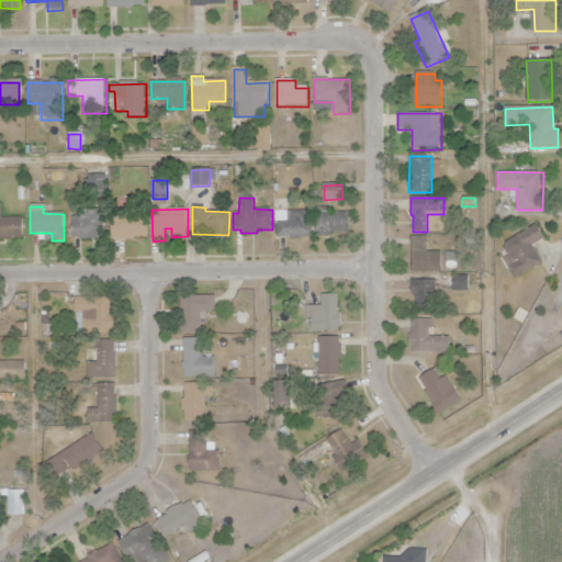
[(71,217),(71,239),(102,239),(103,210),(85,210),(85,218),(71,217)]
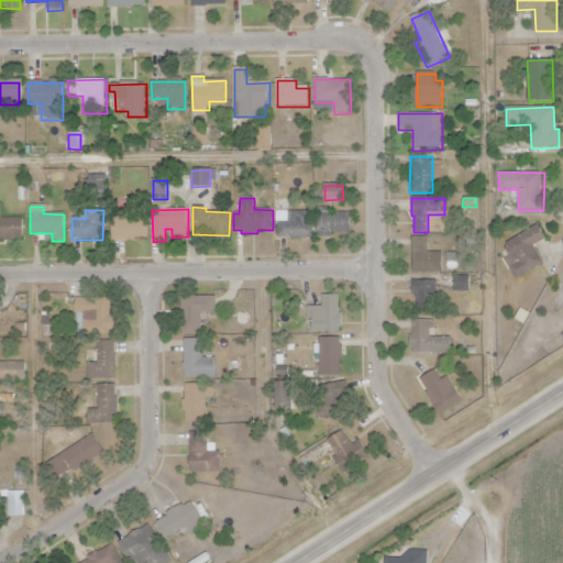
[(317,210),(317,238),(343,238),(343,230),(352,230),(352,214),(329,214),(329,210),(317,210)]
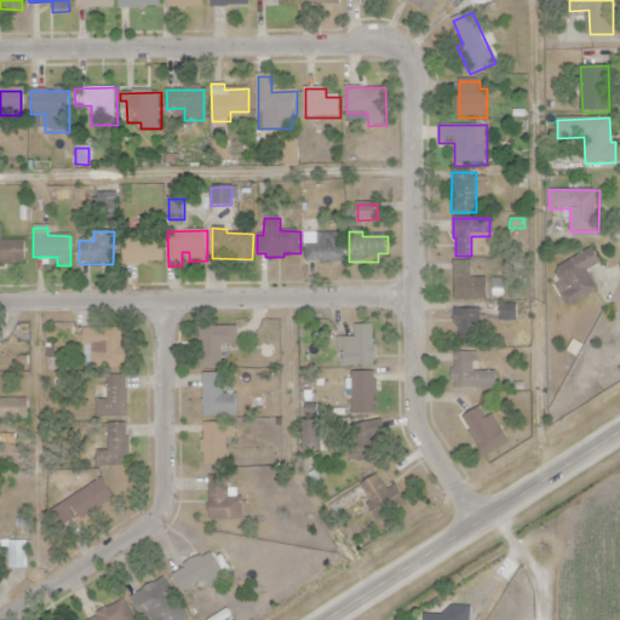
[(304,245),(304,263),(344,263),(344,234),(316,234),(317,245),(304,245)]
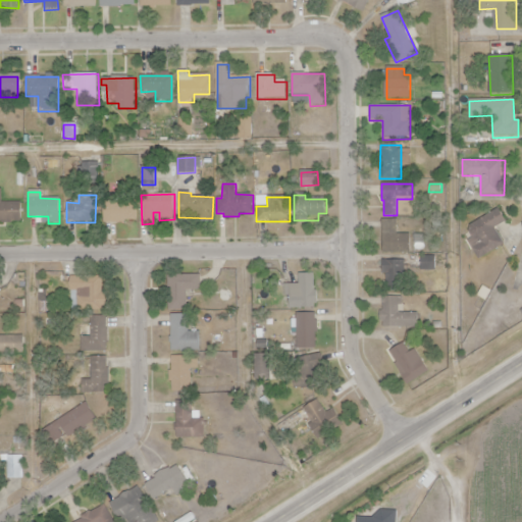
[(104,202),(104,222),(137,222),(137,202),(104,202)]
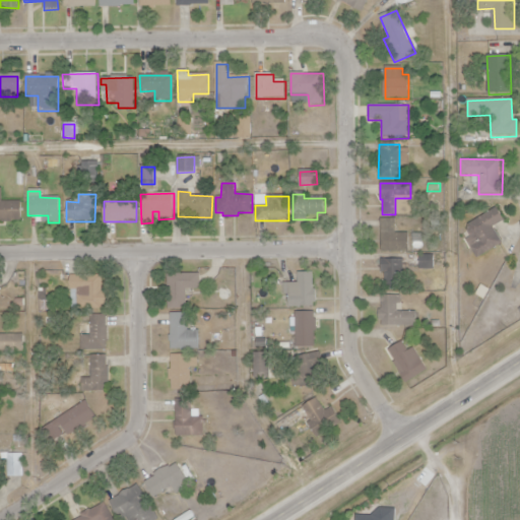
[(0,221),(20,221),(20,202),(0,203),(0,221)]
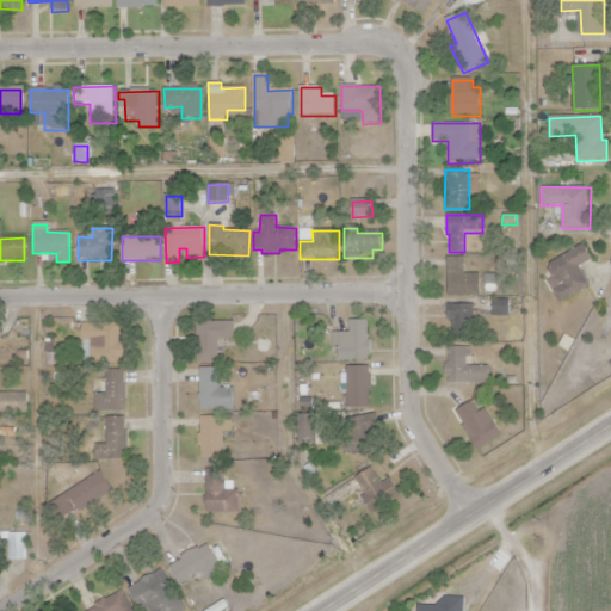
[(553,291),(560,303),(590,287),(579,266),(591,260),(584,246),(555,261),(567,283),(553,291)]
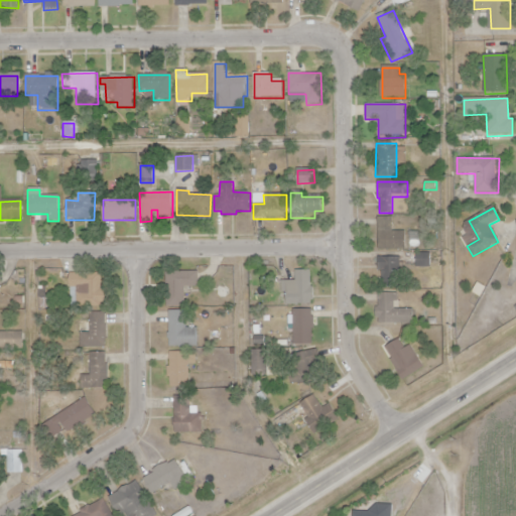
[(378,219),(377,250),(404,250),(404,233),(392,233),(392,219),(378,219)]
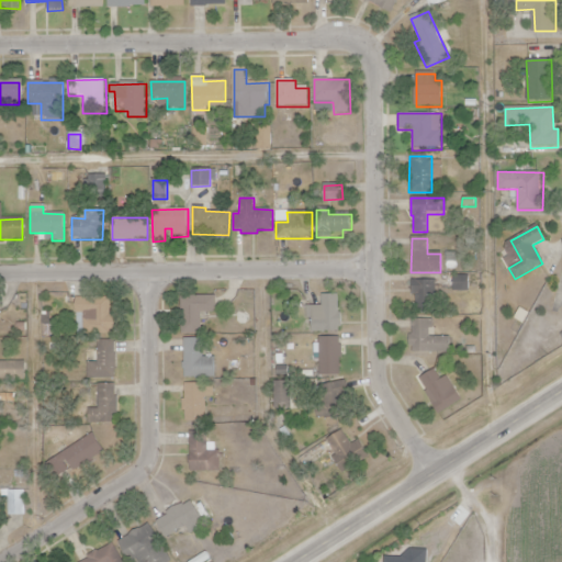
[(409,282),(409,295),(419,295),(419,314),(438,314),(438,282),(409,282)]
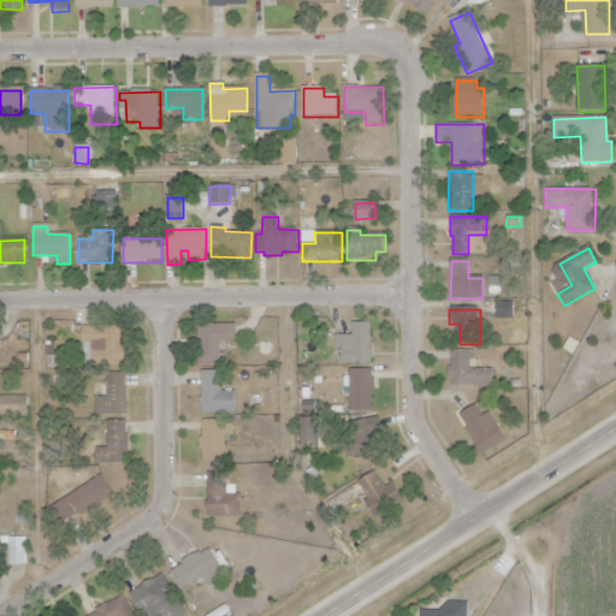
[(337,338),(337,353),(344,353),(344,362),(377,362),(377,344),(371,344),(371,323),(353,323),(353,337),(337,338)]
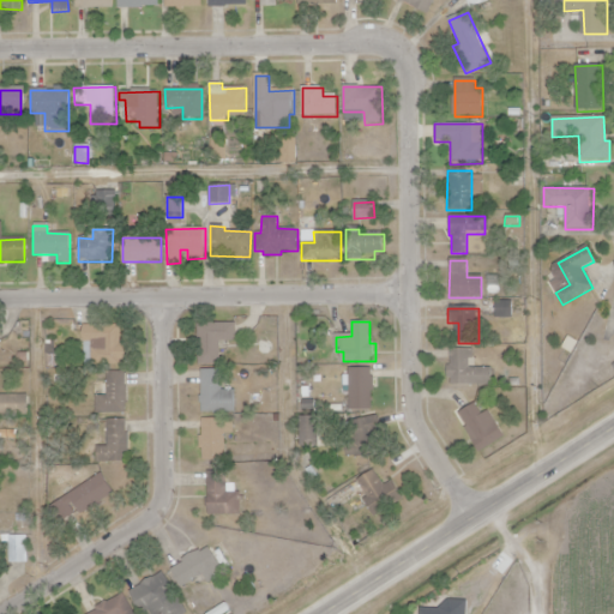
[(197,325),(198,363),(220,362),(218,343),(236,342),(235,324),(197,325)]
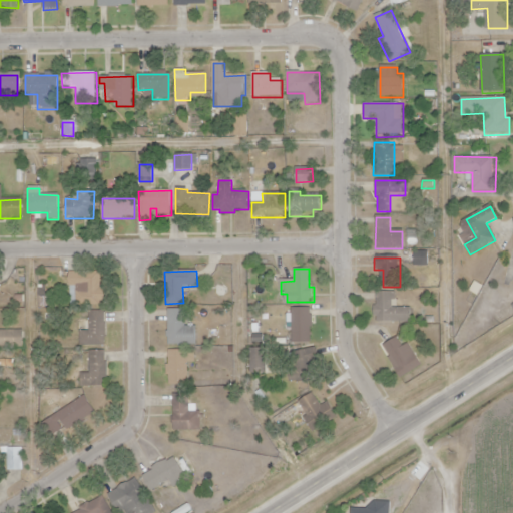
[(68,272),(68,287),(75,287),(76,306),(100,306),(100,302),(104,302),(104,287),(99,287),(99,272),(68,272)]
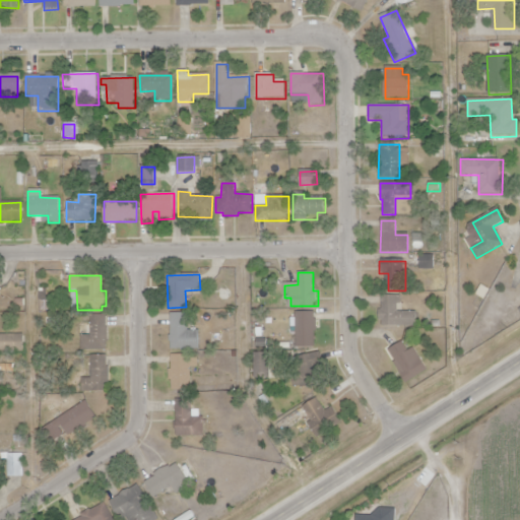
[(381,299),(381,326),(417,326),(417,312),(396,312),(396,299),(381,299)]
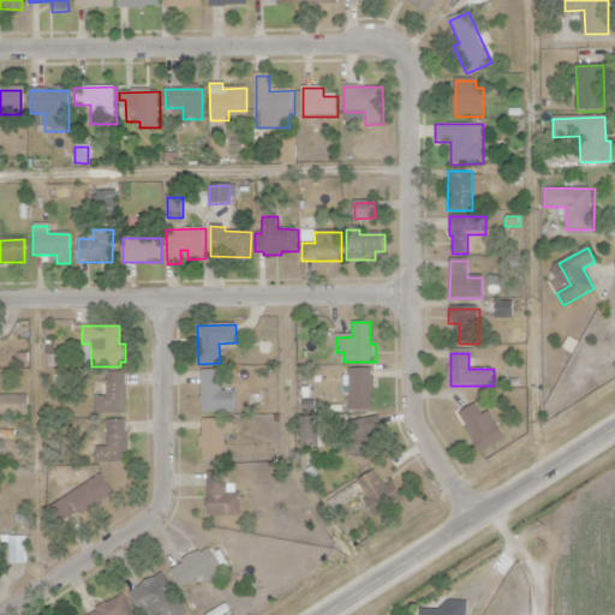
[(201,371),(202,413),(237,412),(236,392),(222,392),(222,370),(201,371)]
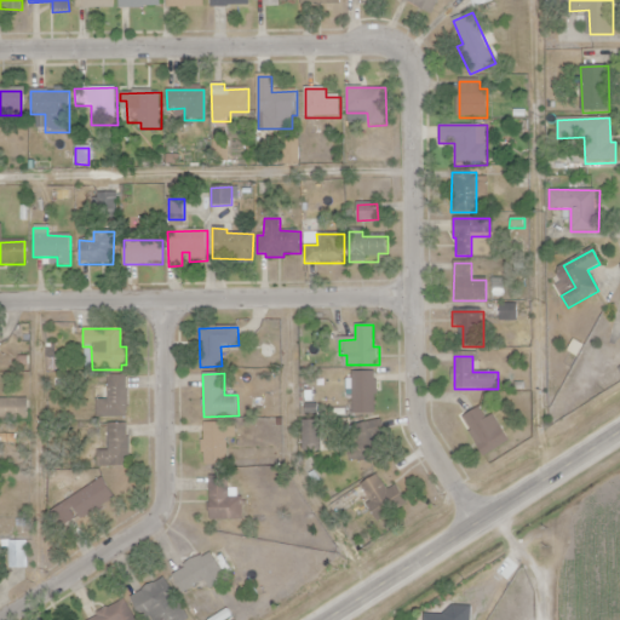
[(352,374),(354,415),(375,415),(374,374),(352,374)]
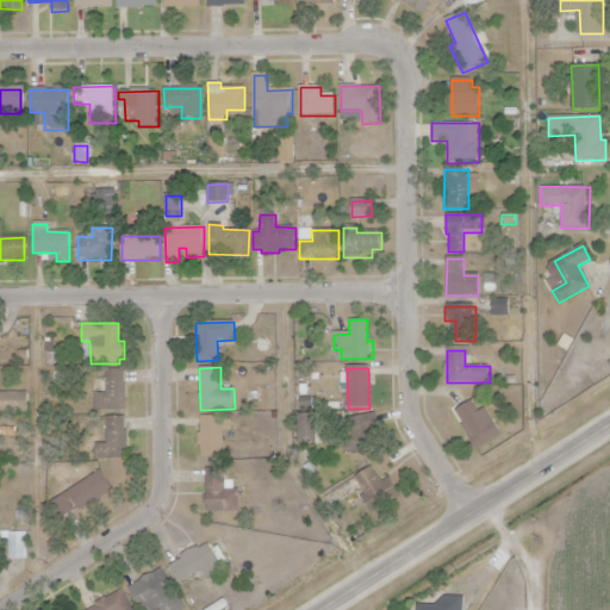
[(106,371),(106,396),(95,396),(95,411),(124,410),(123,369),(106,371)]
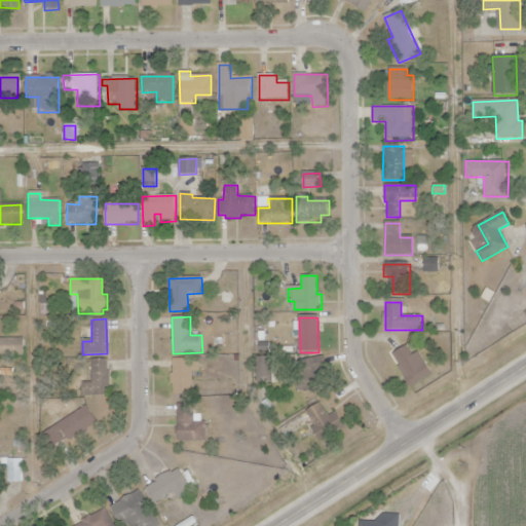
[(391,355),(412,387),(433,374),(418,351),(412,355),(406,346),(391,355)]
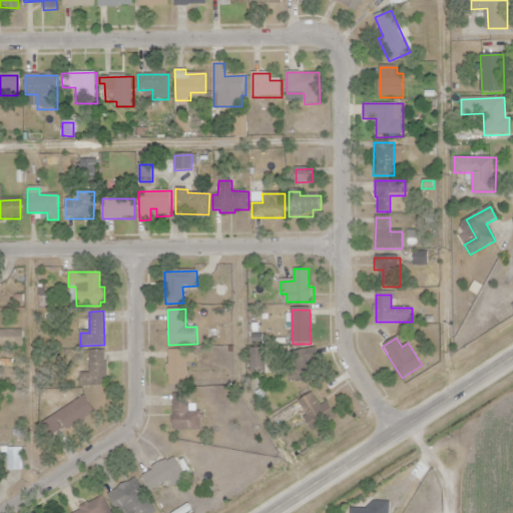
[(316,347),(291,353),(295,370),(320,363),(316,347)]
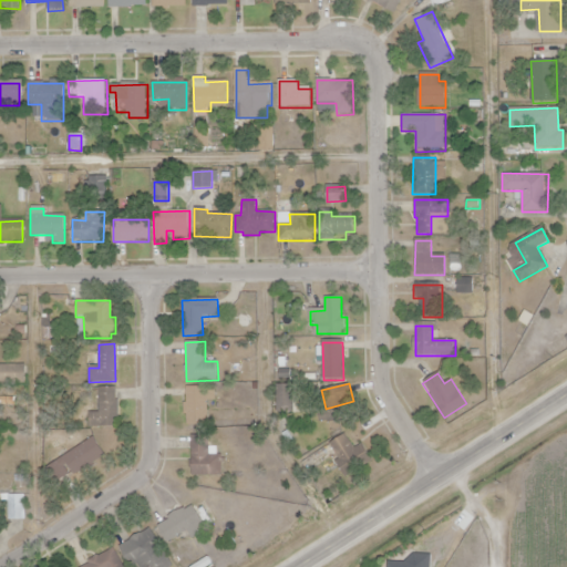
[(275,385),(275,413),(290,413),(290,385),(275,385)]
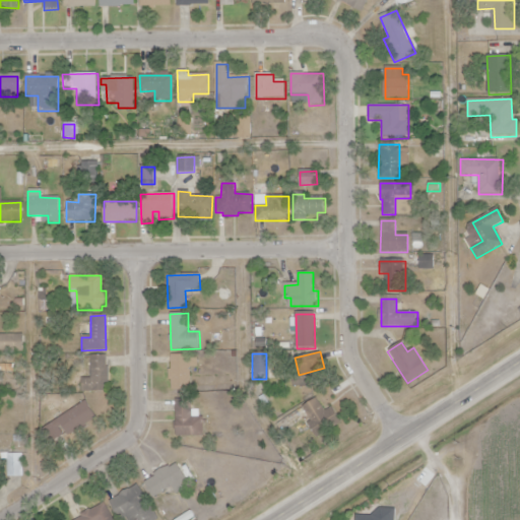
[(80,381),(80,394),(110,393),(110,355),(92,355),(92,380),(80,381)]
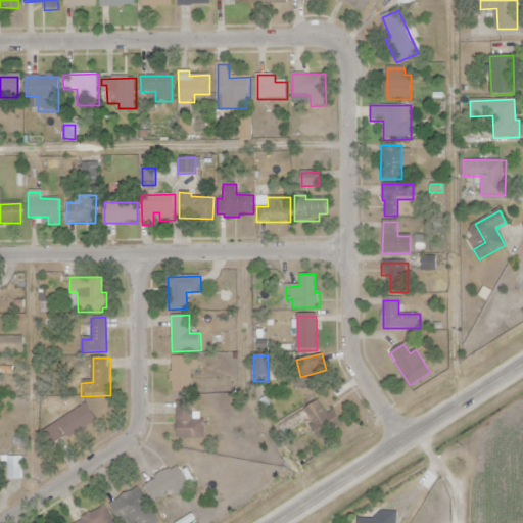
[(173,358),(173,393),(191,393),(191,372),(198,372),(198,358),(173,358)]
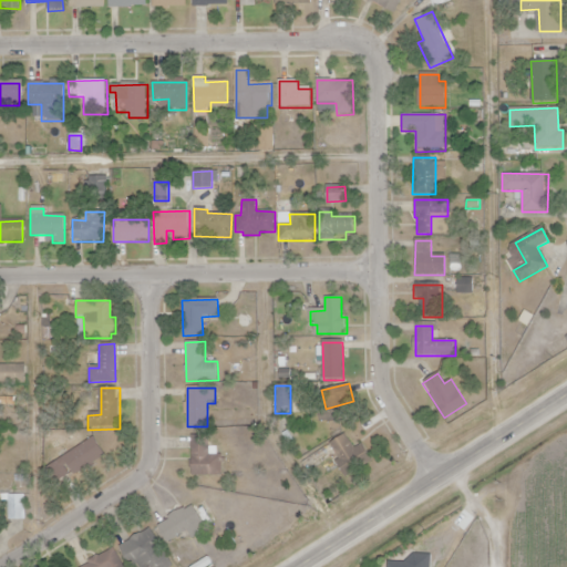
[(329,445),(340,462),(337,464),(346,478),(374,460),(363,443),(356,449),(346,434),(329,445)]
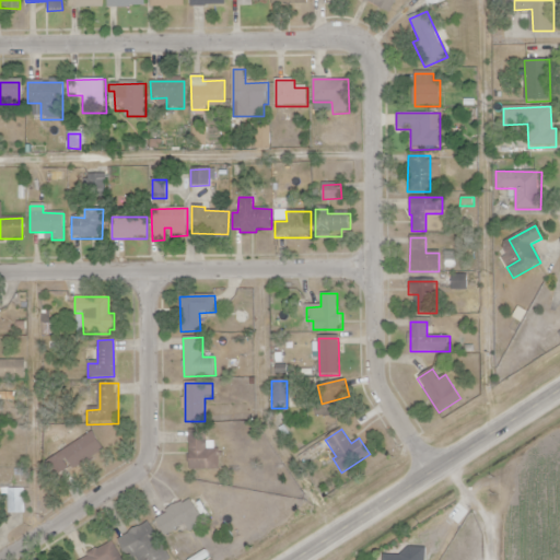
[(186,431),(186,470),(220,470),(220,452),(206,452),(206,431),(186,431)]
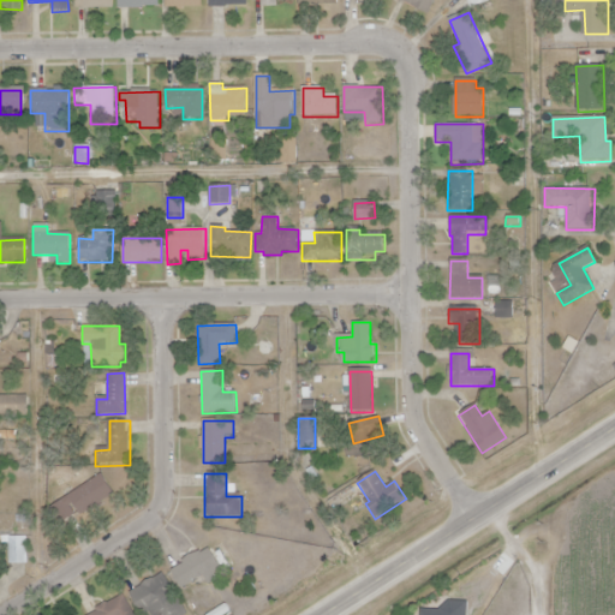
[(61,502),(75,523),(114,495),(101,475),(61,502)]
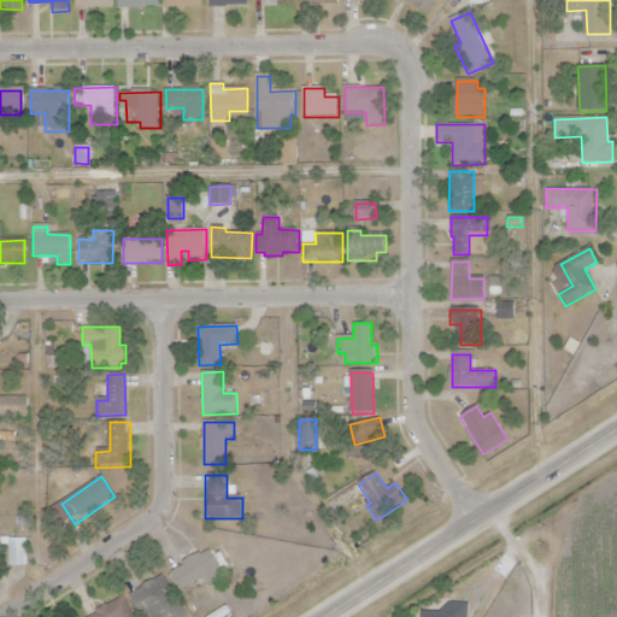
[(4,540),(5,568),(28,568),(28,539),(4,540)]
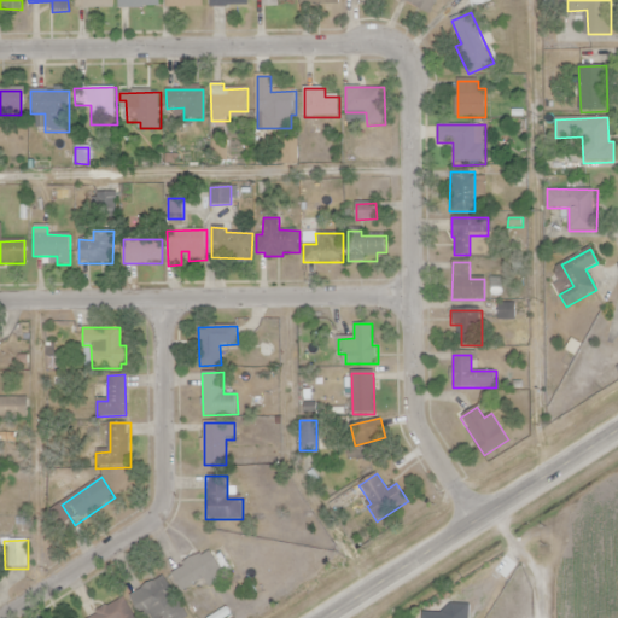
[(170,575),(181,593),(204,579),(208,586),(225,576),(211,552),(170,575)]
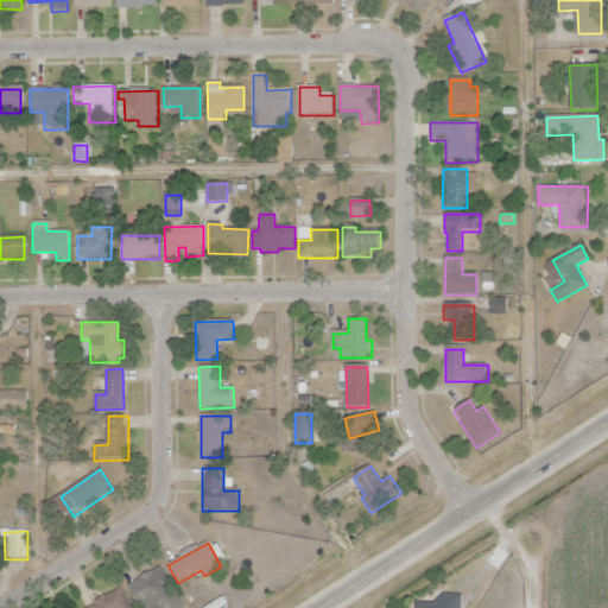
[(126,588),(134,602),(143,597),(149,607),(160,607),(176,600),(166,584),(171,582),(163,568),(126,588)]
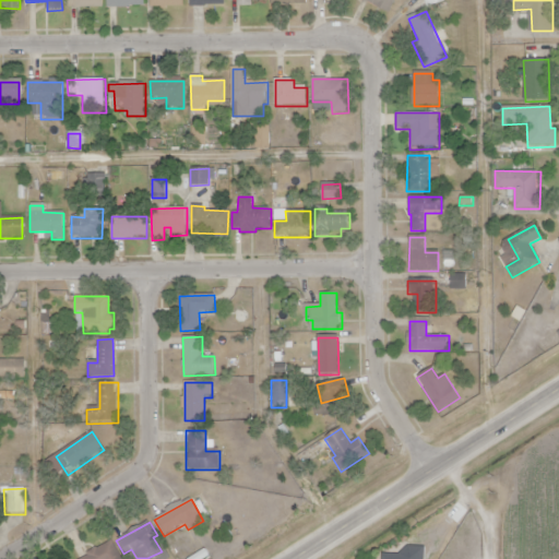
[(80,558),(120,558),(110,542),(80,558)]
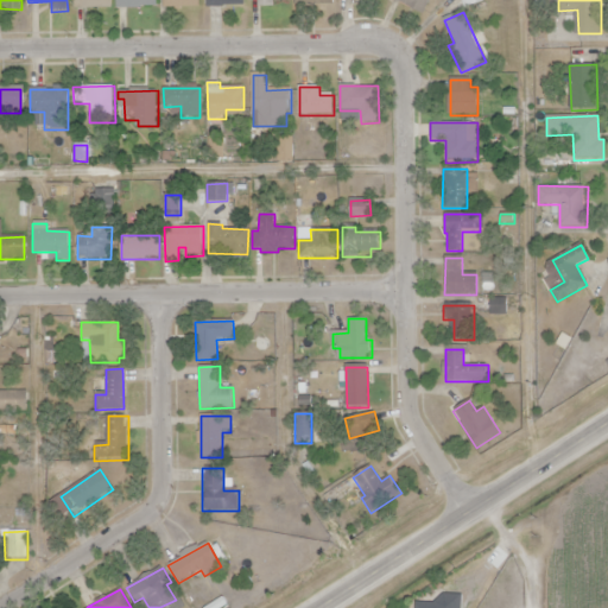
[(460,607),(461,595),(444,595),(437,601),(422,601),(422,607),(460,607)]
